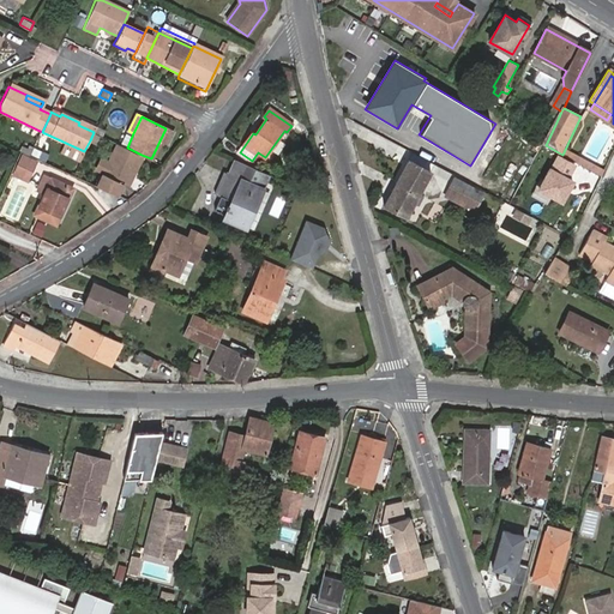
[(80,120),(79,122),(78,125),(94,132),(96,127),(80,120)]
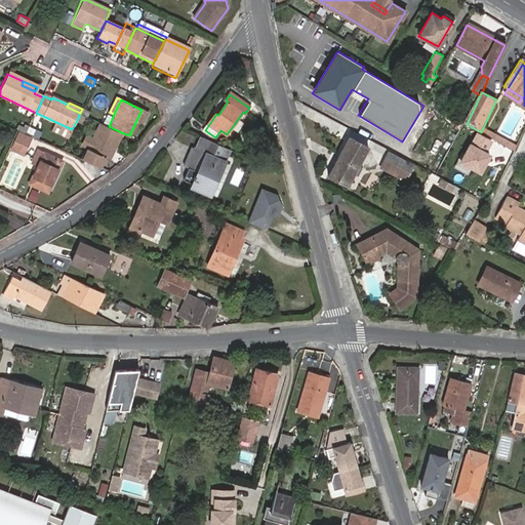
[(149,113),(142,110),(129,135),(131,137),(137,123),(143,125),(149,113)]
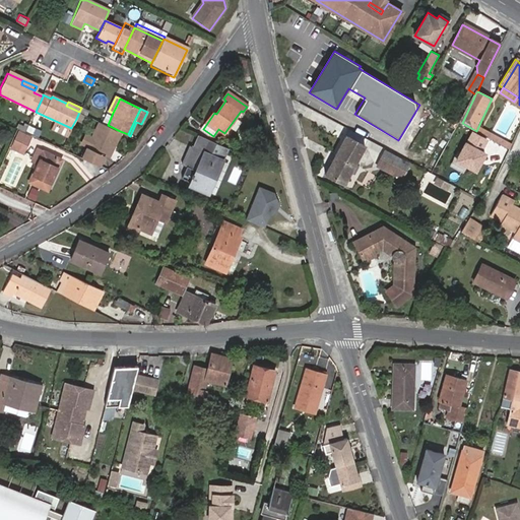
[(84,114),(79,112),(76,119),(81,121),(84,114)]
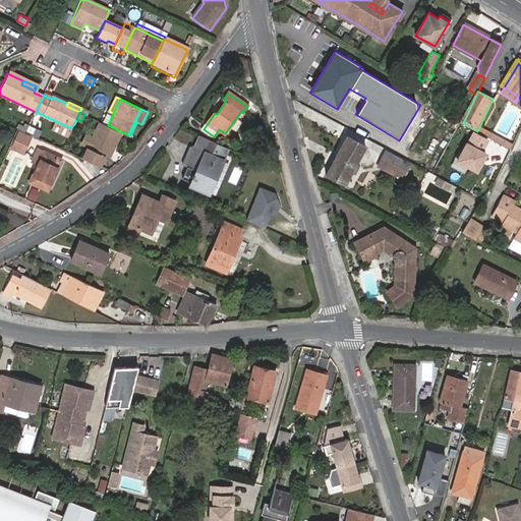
[(80,157),(99,165),(103,156),(104,156),(108,149),(111,150),(120,131),(108,125),(99,120),(91,136),(90,139),(85,147),(80,157)]
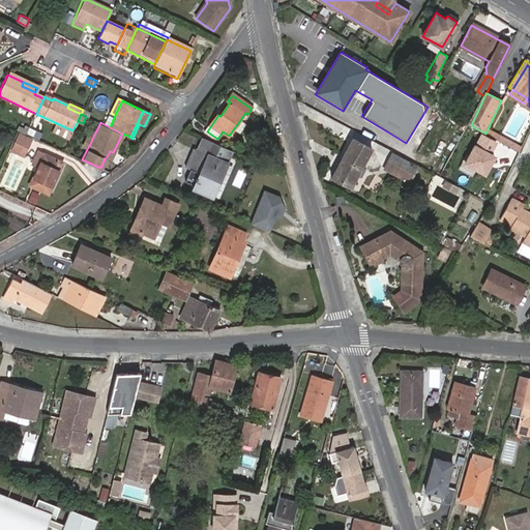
[(72,130),(57,123),(53,133),(68,141),(72,130)]
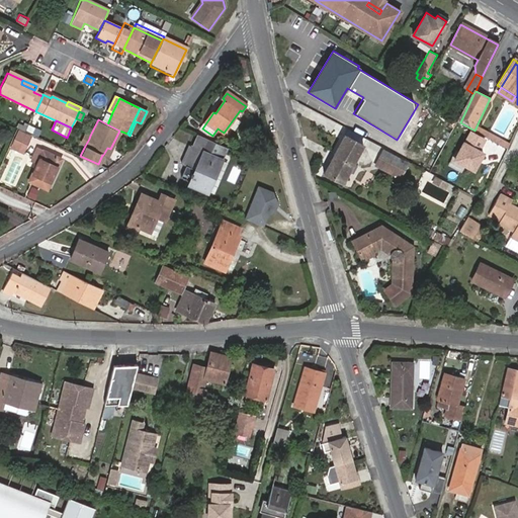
[(27,123),(25,130),(38,136),(41,128),(27,123)]
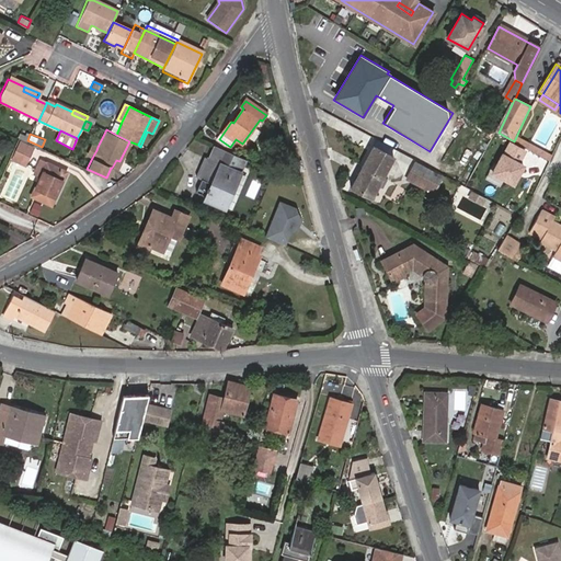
[(33,148),(21,142),(12,159),(24,164),(33,148)]
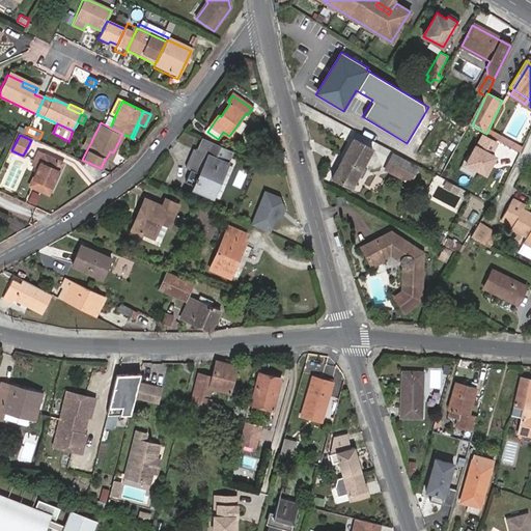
[(197,151),(203,154),(216,160),(218,156),(220,157),(224,147),(203,138),(197,151)]
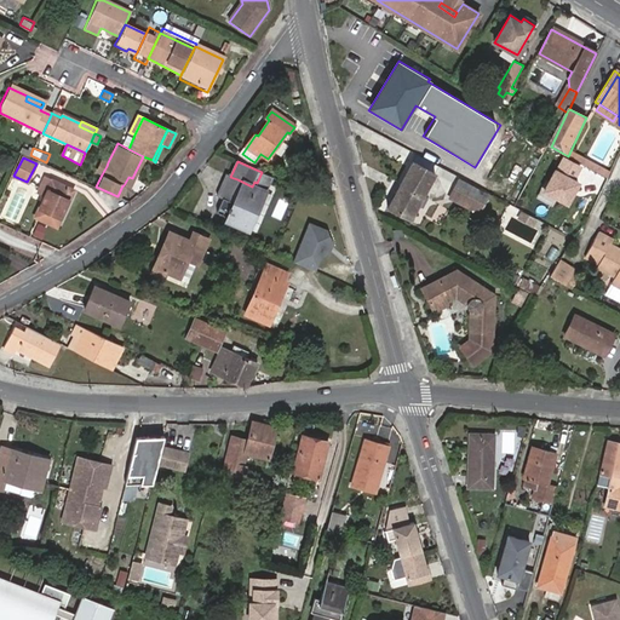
[(400,184),(422,196),(435,172),(413,161),(400,184)]
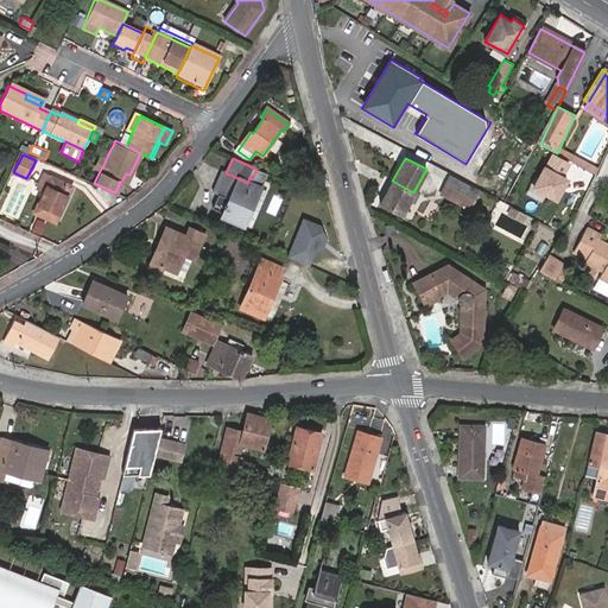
[(93,168),(100,171),(105,163),(97,159),(93,168)]
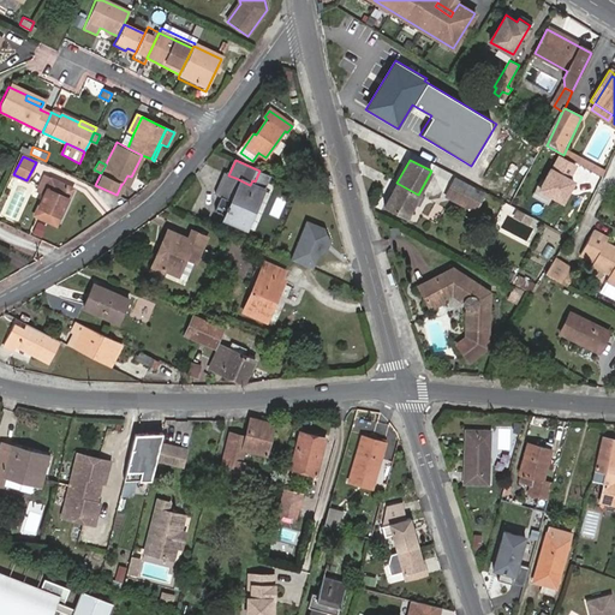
[(575,180),(553,167),(539,191),(562,203),(575,180)]
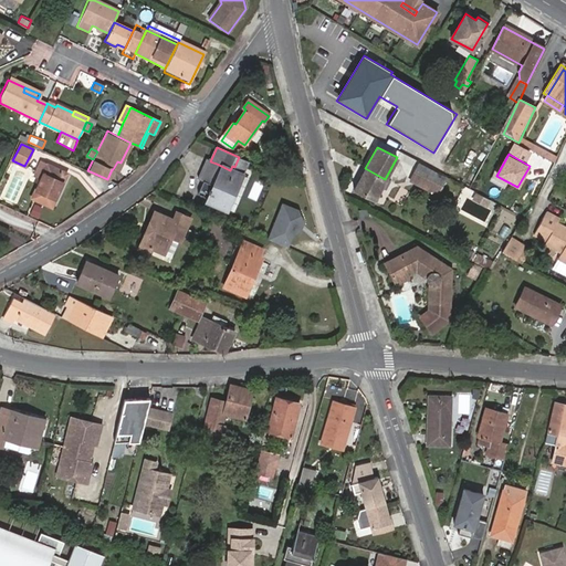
[(210,161),(208,159),(199,179),(203,181),(198,198),(227,210),(242,175),(230,170),(217,164),(210,161)]
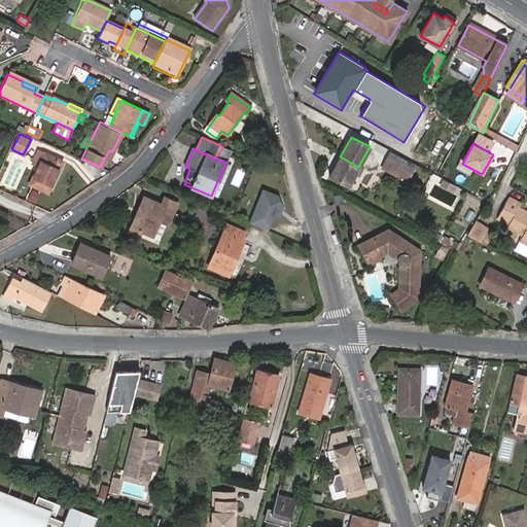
[(31,164),(37,168),(43,153),(37,150),(31,164)]
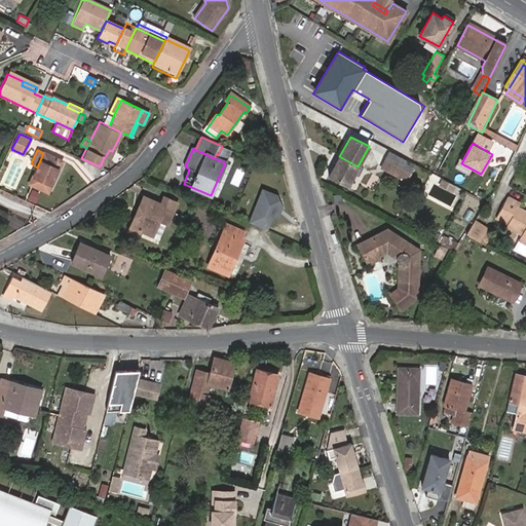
[(401,170),(405,160),(388,151),(383,160),(401,170)]
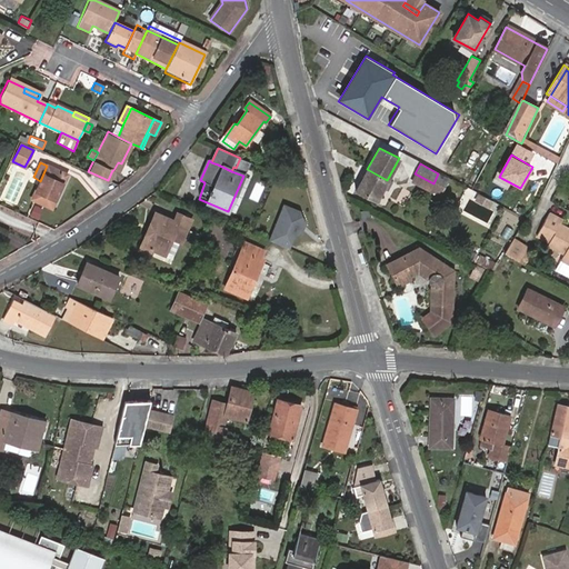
[(47,166),(40,181),(31,200),(51,209),(68,176),(47,166)]
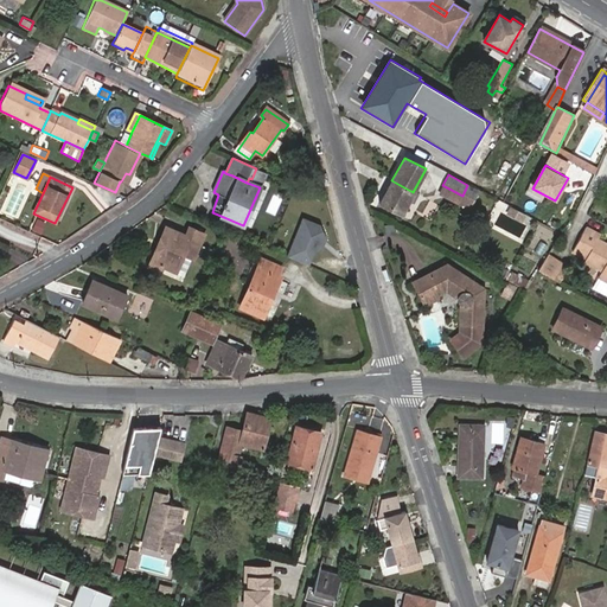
[(402,211),(413,192),(391,180),(381,200),(402,211)]
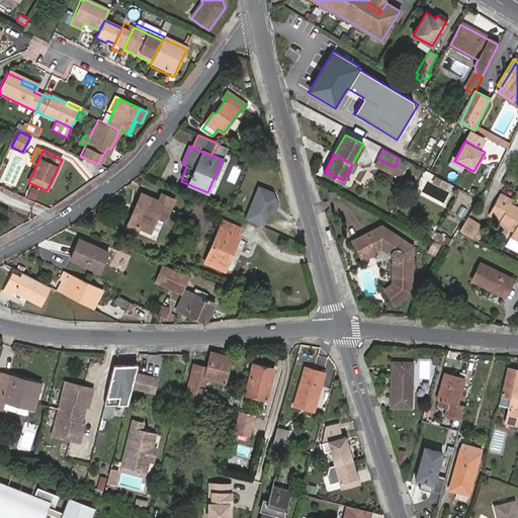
[(404,160),(399,158),(395,167),(399,169),(404,160)]
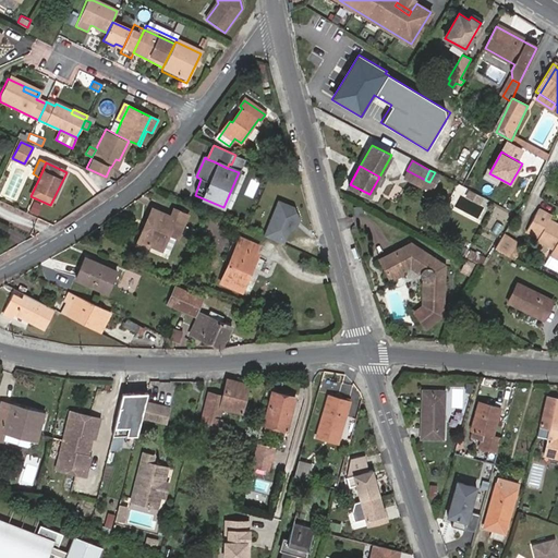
[(402,189),(395,184),(388,196),(396,201),(402,189)]
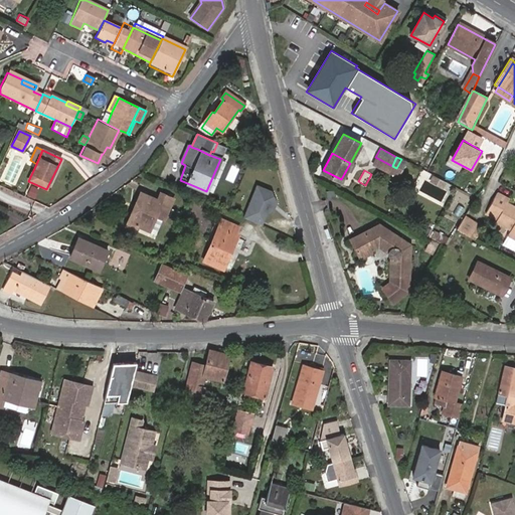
[(442,188),(445,182),(432,175),(427,181),(442,188)]
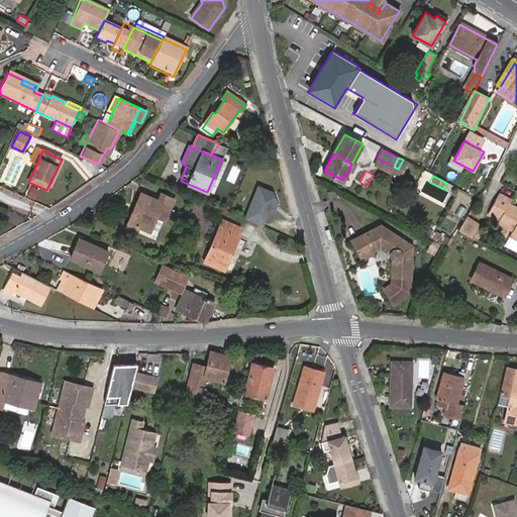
[(34,198),(38,190),(32,187),(28,196),(34,198)]
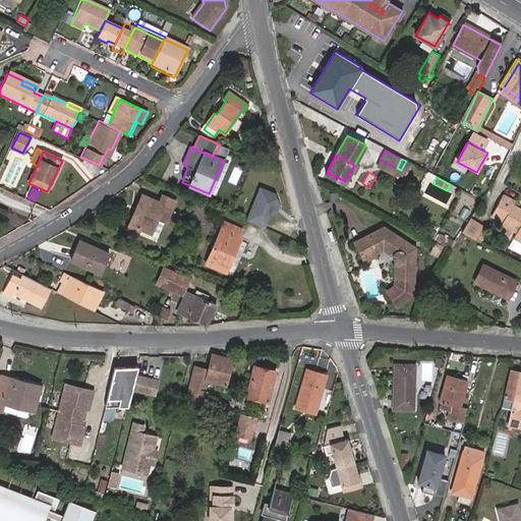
[(261,188),(246,220),(264,228),(270,216),(274,215),(279,203),(275,193),(261,188)]
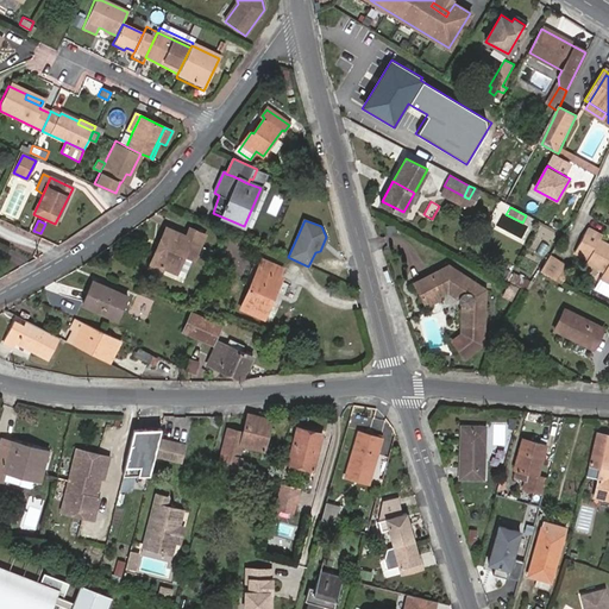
[(157,264),(165,268),(176,272),(183,256),(194,259),(205,234),(192,228),(187,236),(168,227),(163,239),(167,240),(157,264)]
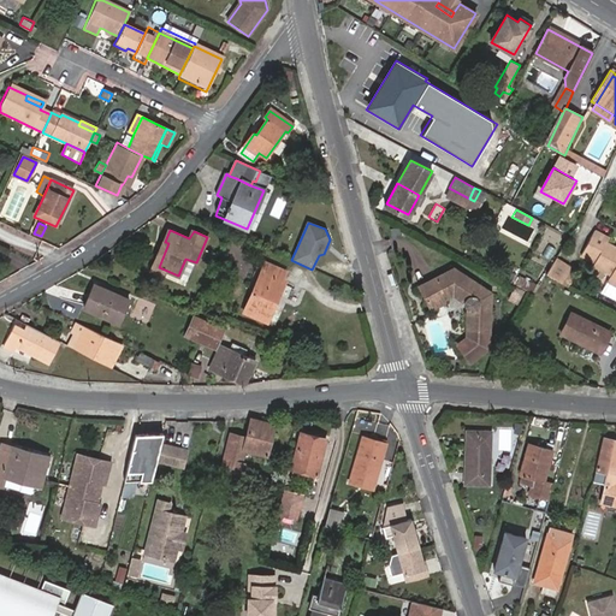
[(611,276),(609,280),(615,284),(615,246),(608,242),(610,240),(594,232),(581,256),(596,262),(593,266),(611,276)]
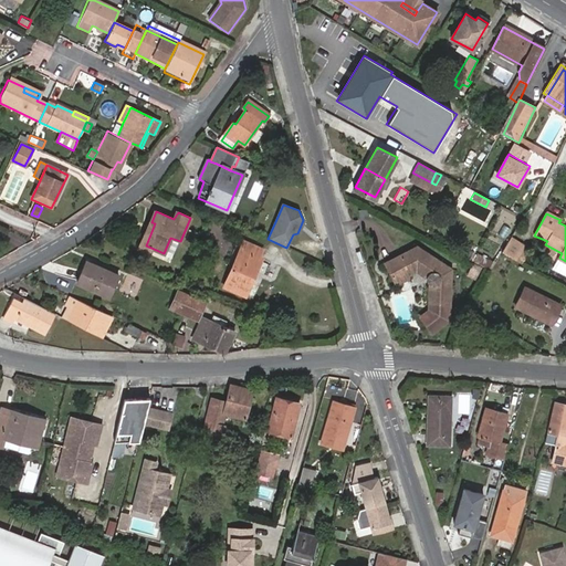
[(150,254),(154,249),(146,245),(155,223),(152,222),(139,249),(150,254)]
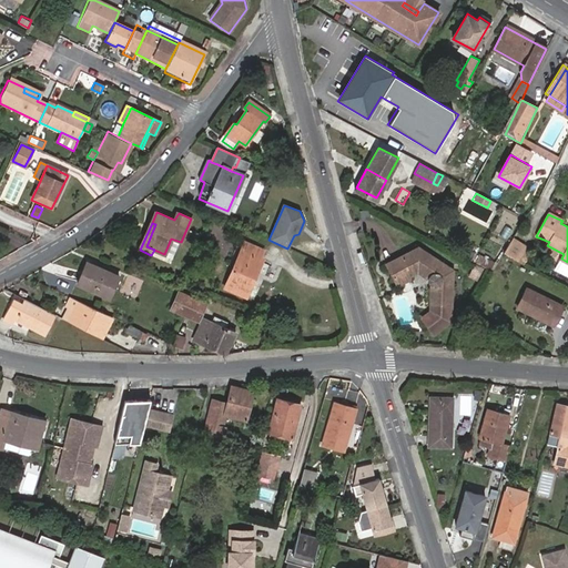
[(510,241),(503,253),(518,262),(525,250),(510,241)]
